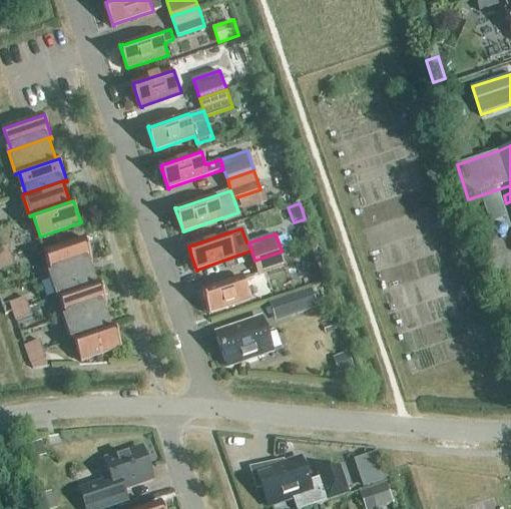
[(288,233),(277,237),(282,250),(292,246),(288,233)]
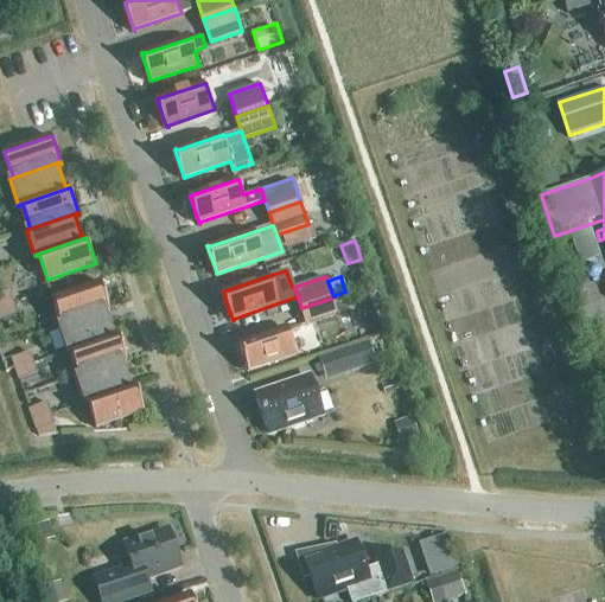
[(58,324),(59,326),(110,308),(102,282),(53,298),(63,322),(58,324)]
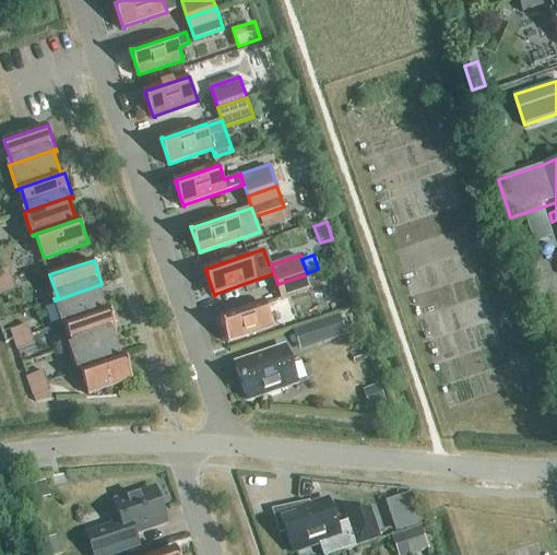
[(0,282),(13,278),(10,267),(0,270),(0,282)]
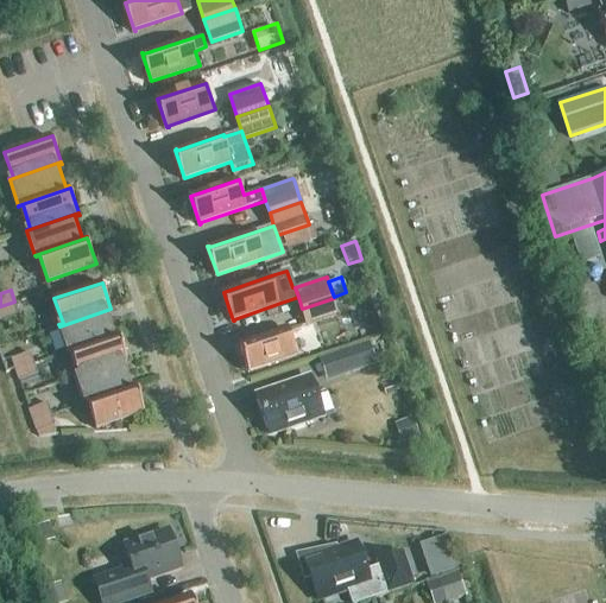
[(334,298),(302,309),(308,324),(339,313),(334,298)]
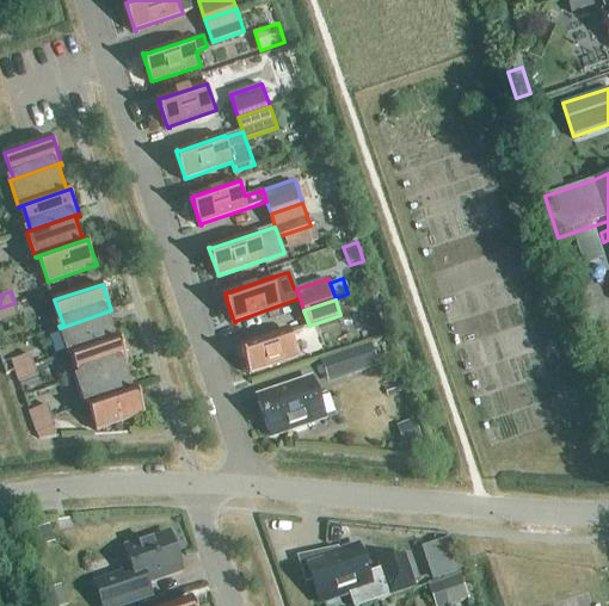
[(18,315),(14,303),(0,308),(0,320),(0,321),(18,315)]
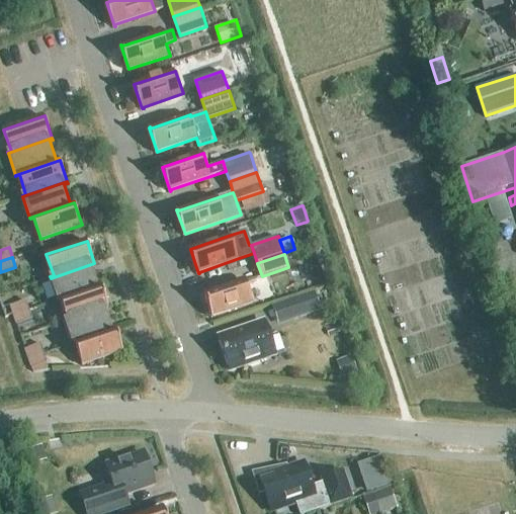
[(95,264),(94,263),(51,278),(58,300),(102,284),(101,282),(98,283),(92,266),(95,264)]
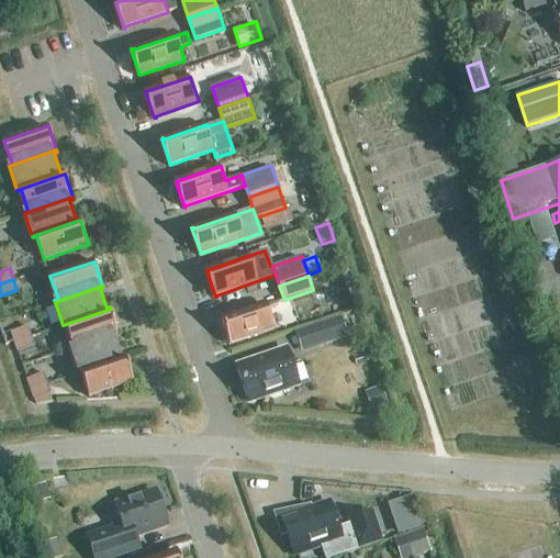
[(223,316),(222,317),(231,344),(276,328),(267,303),(224,317),(223,316)]
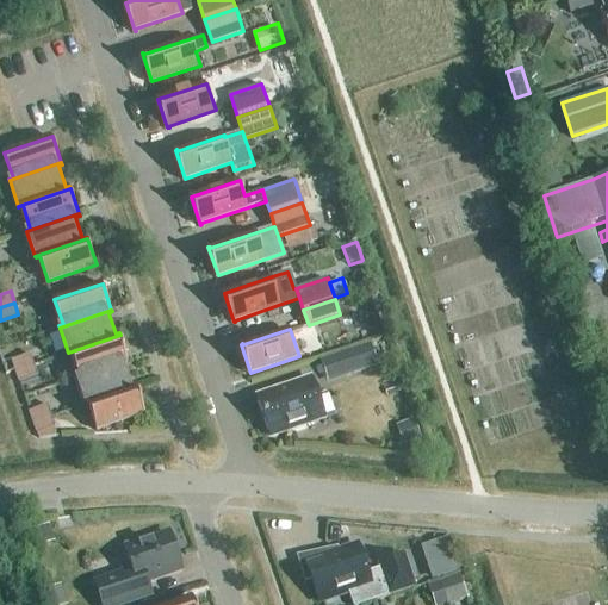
[(129,360),(121,335),(68,353),(68,354),(73,353),(80,375),(76,376),(76,378),(129,360)]
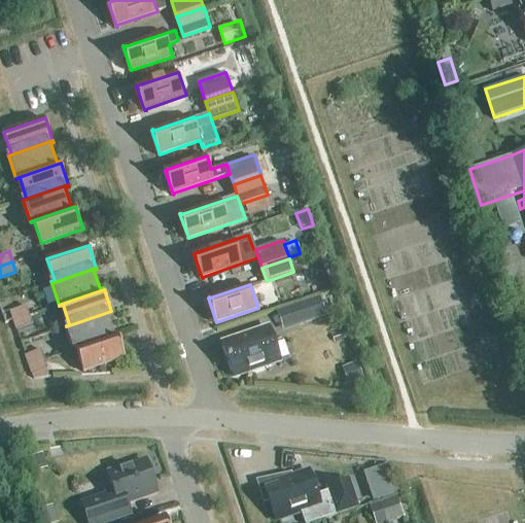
[(321,300),(295,308),(302,326),(328,318),(321,300)]
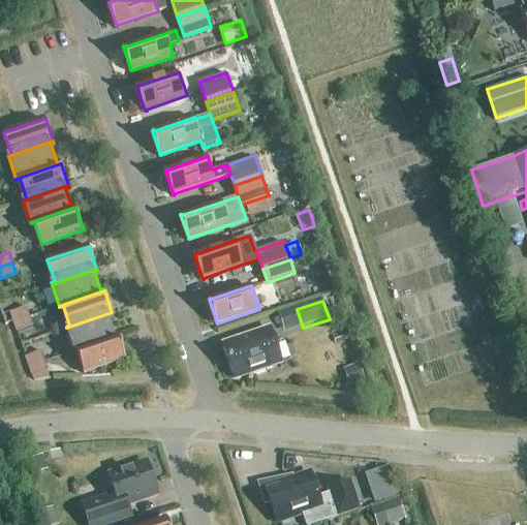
[(31,315),(27,305),(11,310),(14,320),(31,315)]
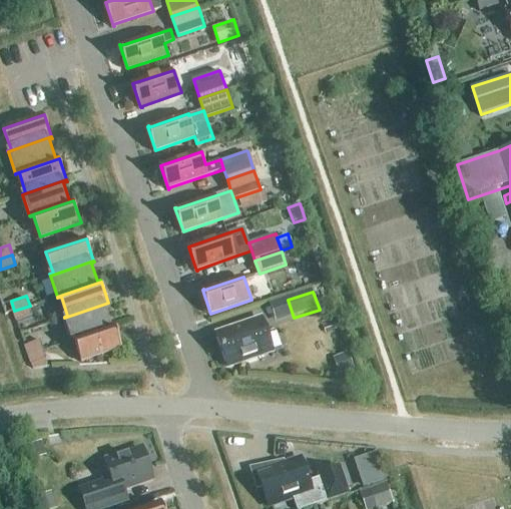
[(109,305),(108,303),(64,318),(71,340),(115,325),(115,323),(111,324),(105,306),(109,305)]
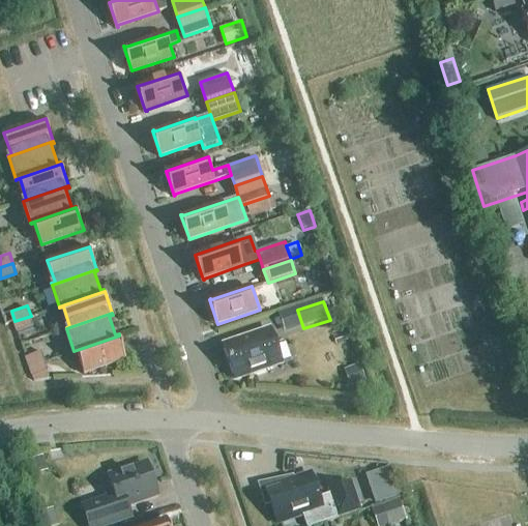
[(34,325),(31,316),(15,321),(18,330),(34,325)]
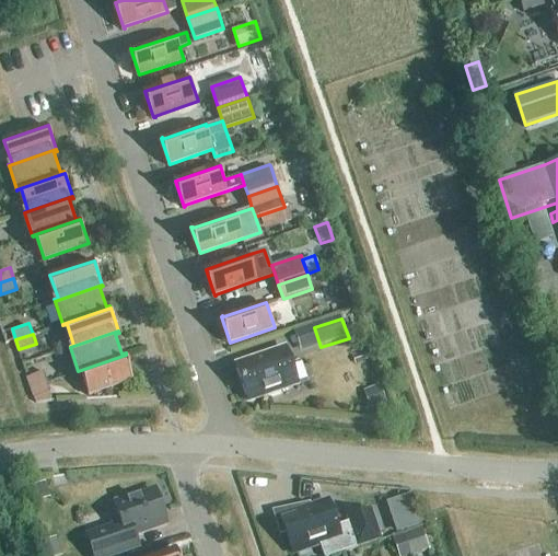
[(237,365),(239,365),(250,398),(269,392),(269,394),(281,391),(281,387),(300,381),(288,348),(237,365)]
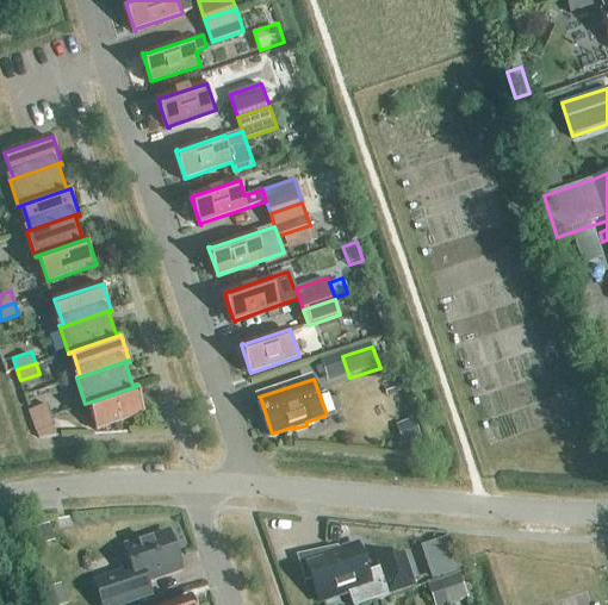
[(147,412),(137,386),(85,404),(86,405),(90,404),(98,429),(147,412)]
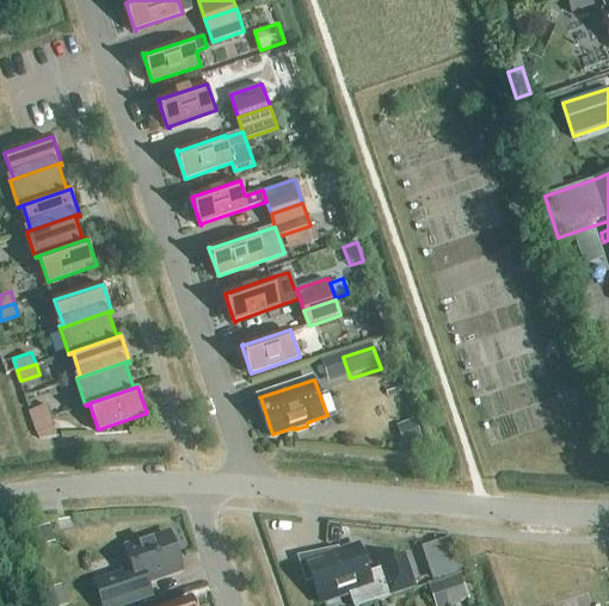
[(53,415),(49,403),(31,409),(35,421),(53,415)]
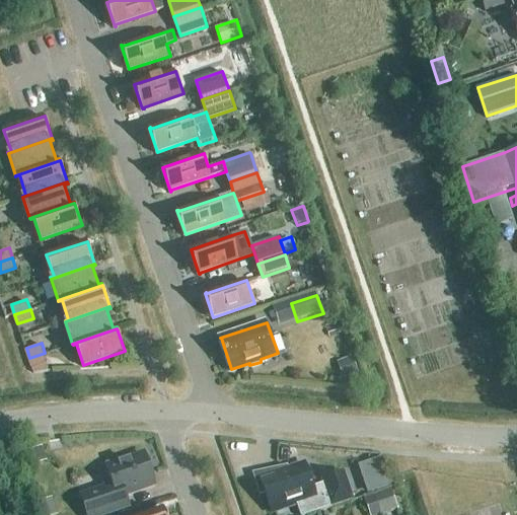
[(48,362),(45,353),(29,358),(32,367),(48,362)]
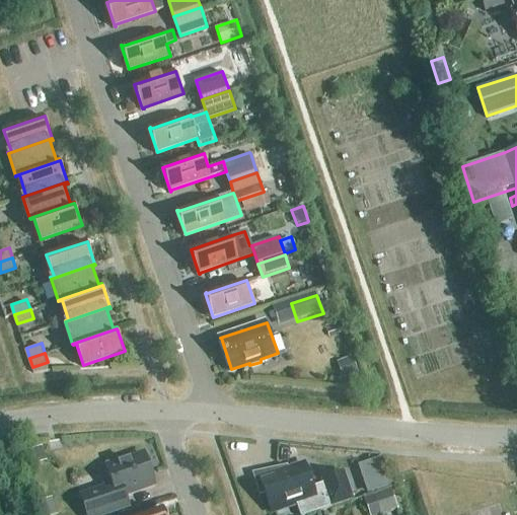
[(353,357),(338,362),(344,379),(359,373),(353,357)]
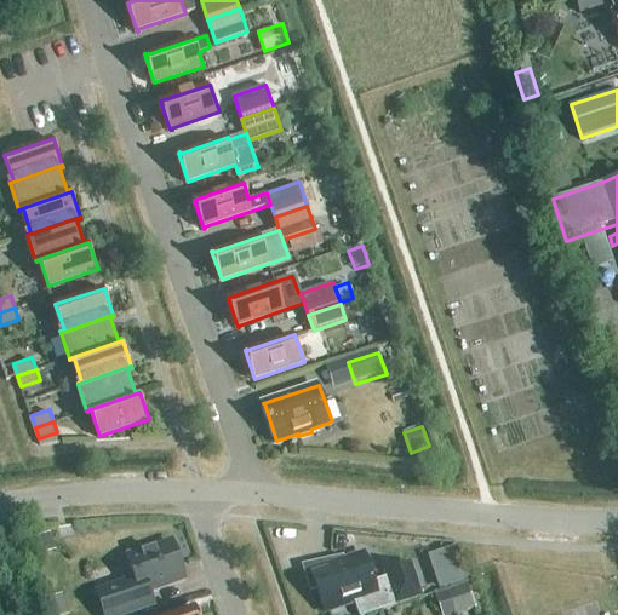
[(51,533),(36,538),(41,553),(56,549),(51,533)]
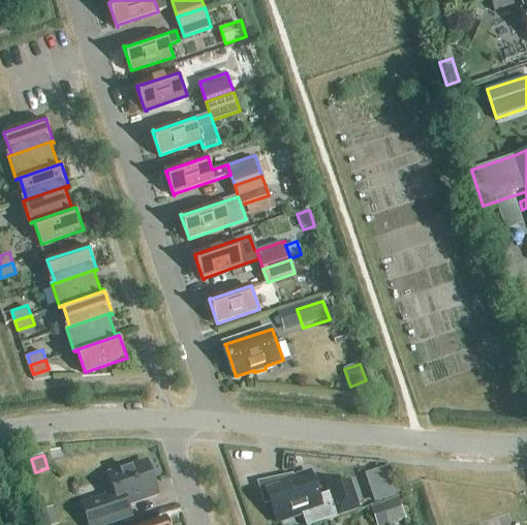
[(159,492),(149,462),(128,469),(126,465),(110,471),(112,475),(110,475),(115,488),(106,490),(109,495),(84,504),(90,524),(103,524),(133,515),(129,502),(159,492)]
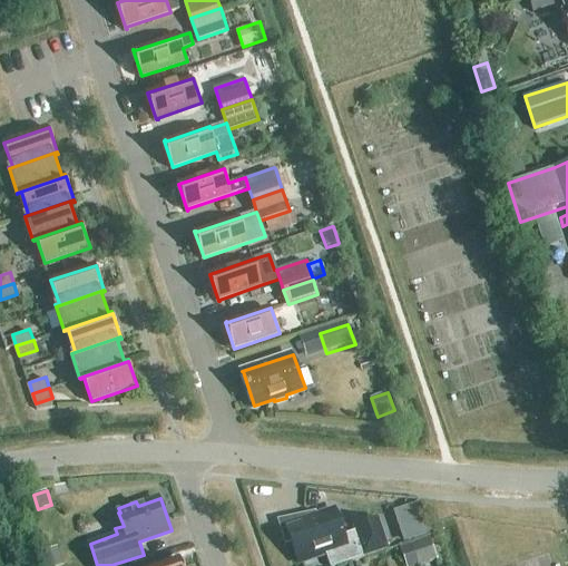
[(419,503),(399,509),(409,539),(419,536),(429,533),(424,520),(419,503)]
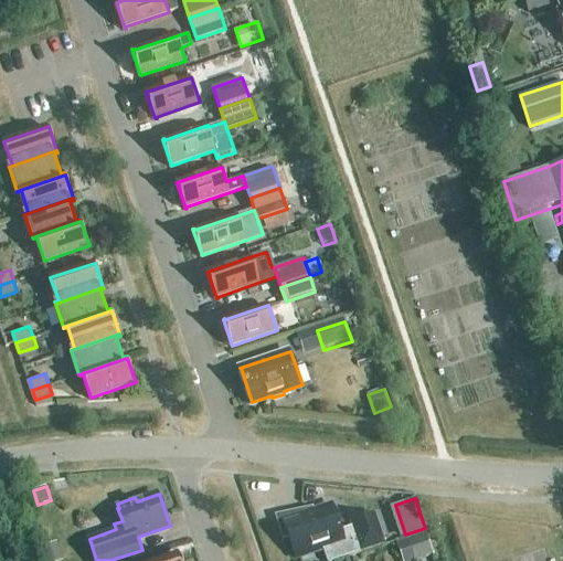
[(342,529),(333,504),(305,514),(303,510),(278,515),(278,516),(286,537),(289,535),(297,557),(325,547),(329,560),(331,560),(384,543),(374,515),(356,521),(356,525),(342,529)]
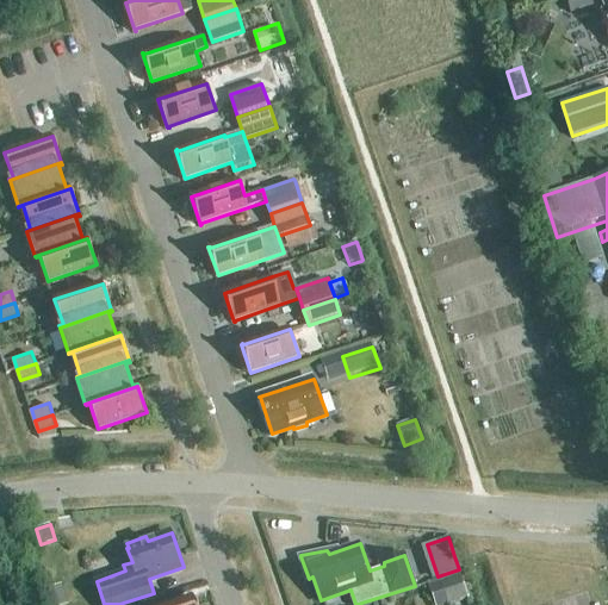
[(469,597),(460,573),(442,579),(450,603),(469,597)]
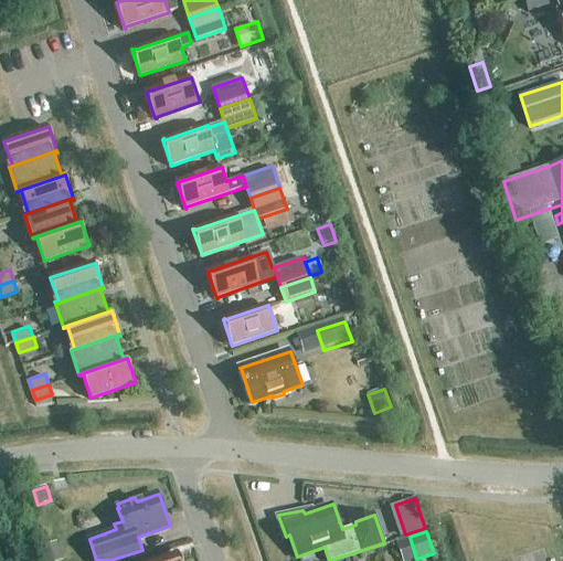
[(46,560),(61,560),(54,542),(46,546),(42,547),(46,560)]
